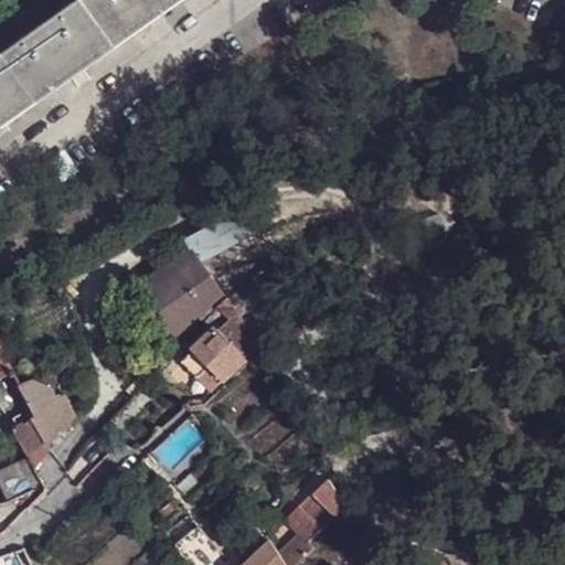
[(76,0),(19,41),(61,86),(147,25),(120,0),(76,0)]
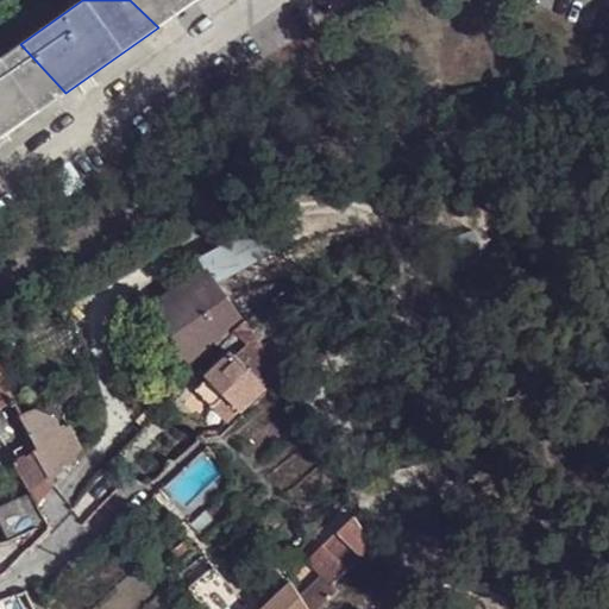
[(130,0),(158,27),(196,0),(130,0)]
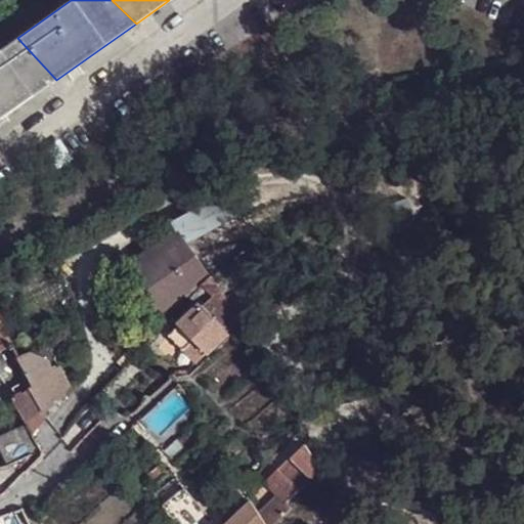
[(0,49),(0,119),(56,80),(17,38),(0,49)]
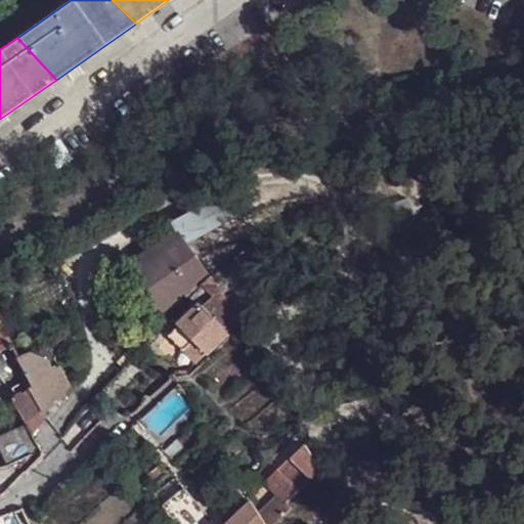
[(158,296),(169,312),(208,279),(177,235),(136,264),(158,296)]
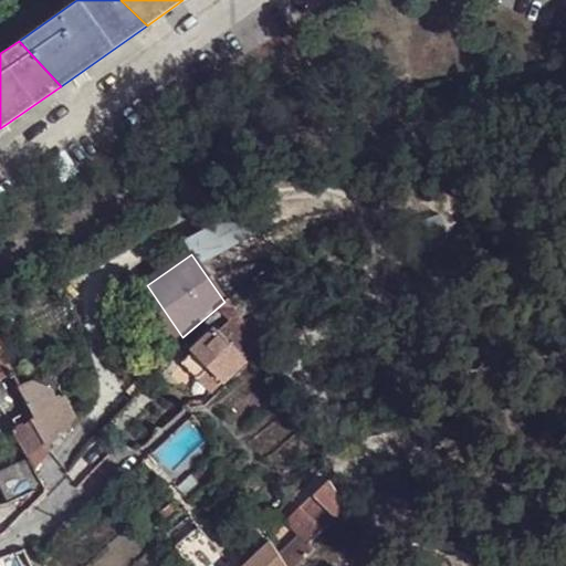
[(230,301),(218,311),(229,323),(230,323),(236,327),(241,322),(230,301)]
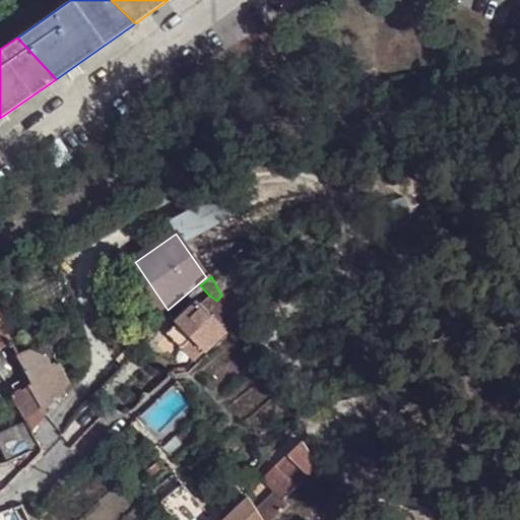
[(155,321),(168,310),(156,294),(144,302),(145,310),(155,321)]
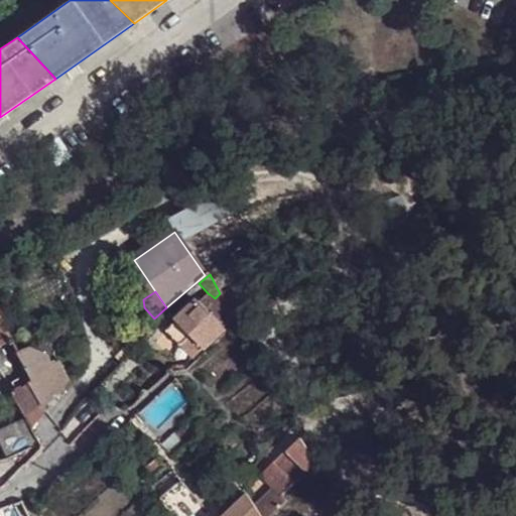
[(199,304),(224,330),(234,318),(225,309),(228,307),(220,293),(215,298),(210,294),(209,294),(199,304)]
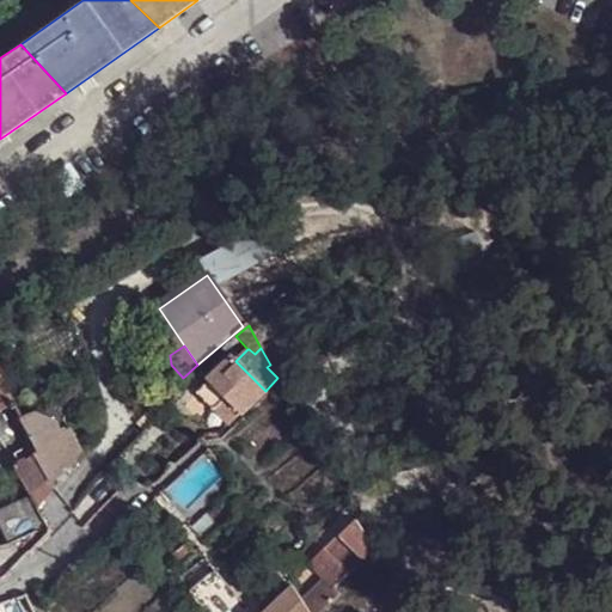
[(234,359),(213,381),(213,383),(230,398),(244,414),(265,391),(236,361),(234,359)]
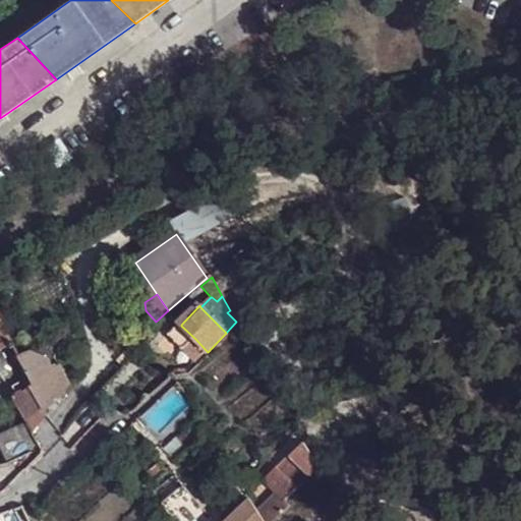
[(0,355),(12,349),(11,347),(0,323),(0,355)]
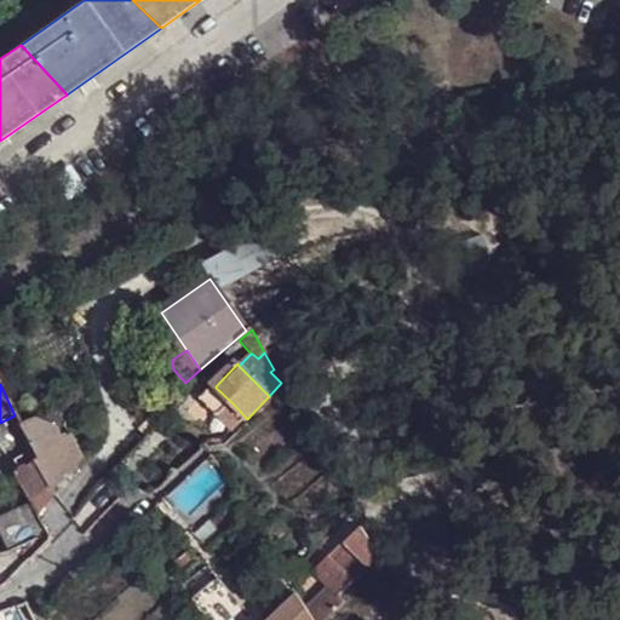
[(216,388),(202,401),(219,418),(233,403),(216,388)]
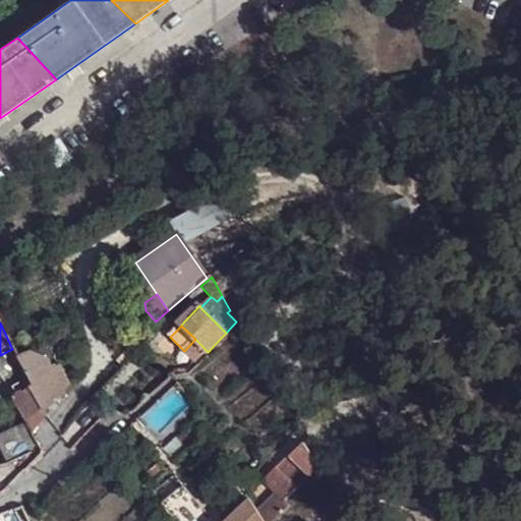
[(195,339),(184,351),(196,363),(208,352),(195,339)]
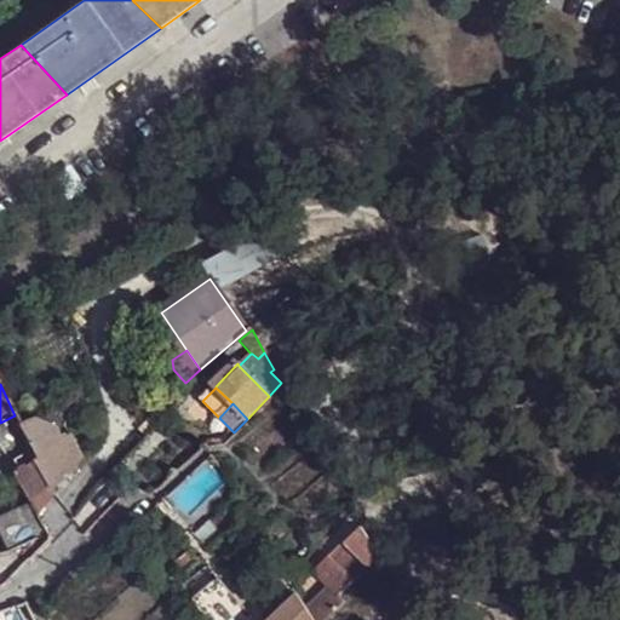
[(39,418),(21,428),(34,455),(39,465),(52,493),(69,484),(87,460),(75,434),(65,437),(61,425),(39,418)]
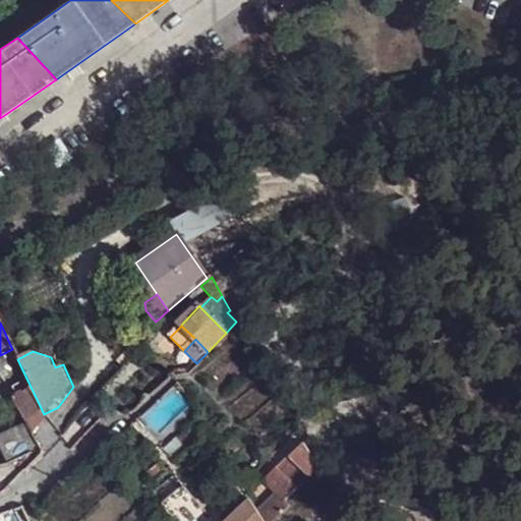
[(32,436),(49,423),(44,414),(33,391),(29,383),(6,393),(19,421),(0,430),(0,442),(13,469),(44,454),(32,436)]
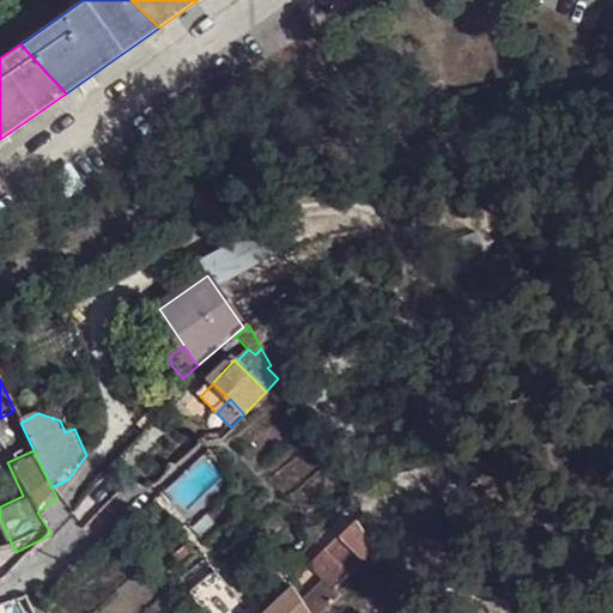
[(335,522),(351,503),(345,492),(326,515),(335,522)]
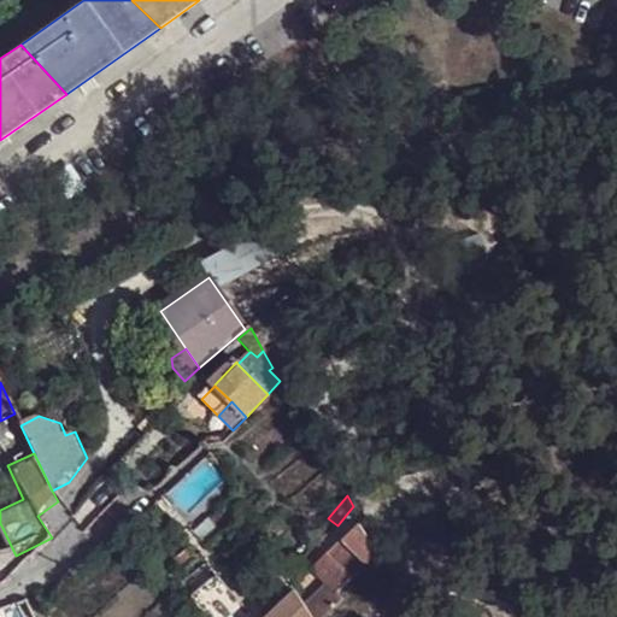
[(378,556),(381,552),(363,523),(360,526),(378,556)]
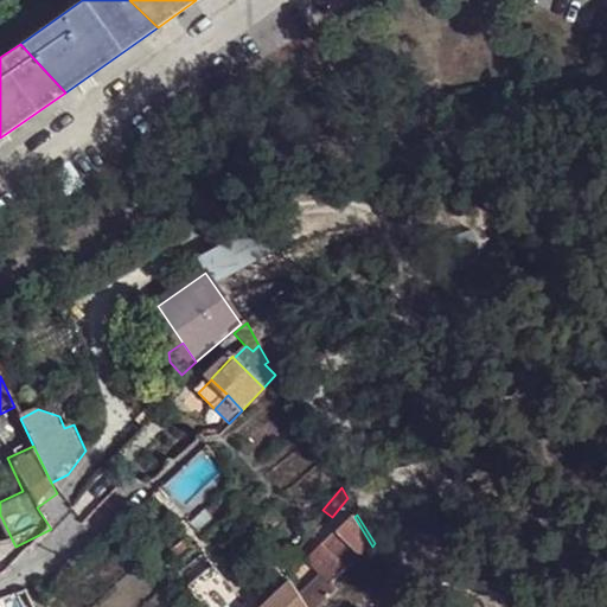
[(344,531),(362,557),(372,547),(355,517),(344,531)]
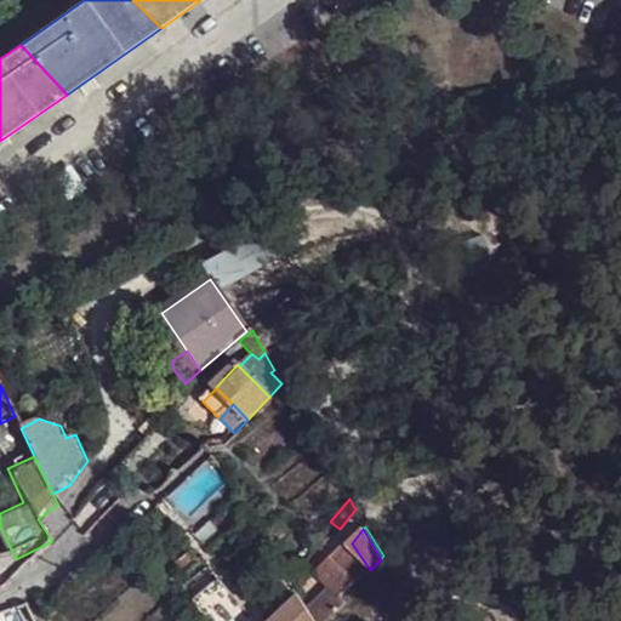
[(352,543),(325,574),(335,590),(342,599),(349,594),(355,597),(365,587),(360,581),(370,570),(352,543)]
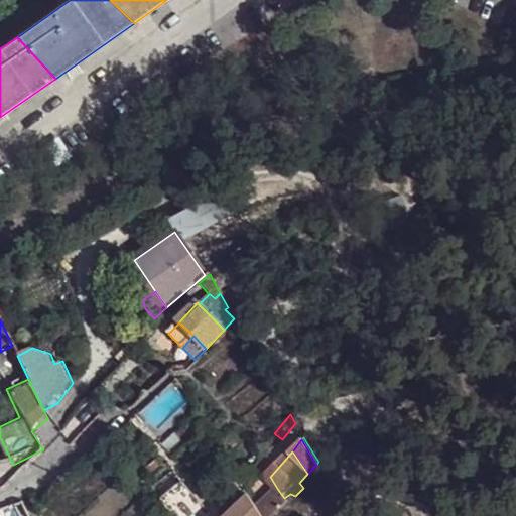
[(240,481),(235,475),(223,455),(217,461),(224,474),(219,479),(222,483),(216,490),(220,499),(240,481)]
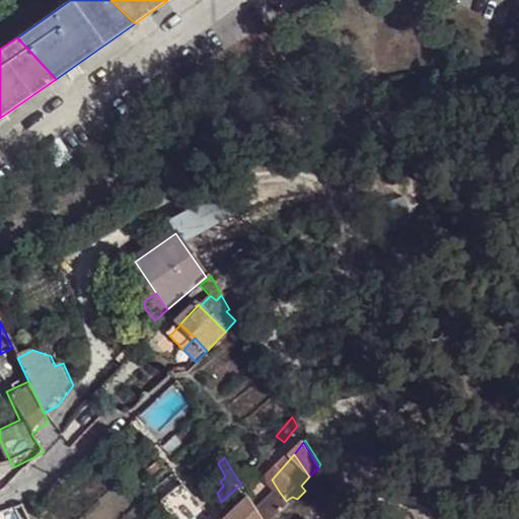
[(148,480),(163,468),(157,460),(143,472),(148,480)]
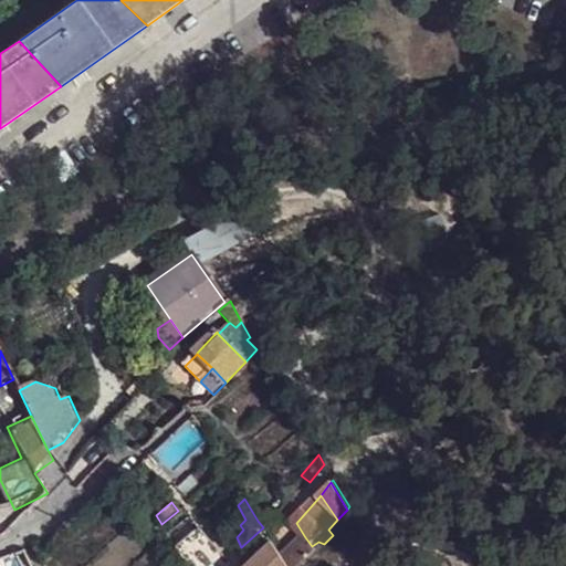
[(286,565),(301,565),(316,555),(312,546),(305,537),(282,557),(286,565)]
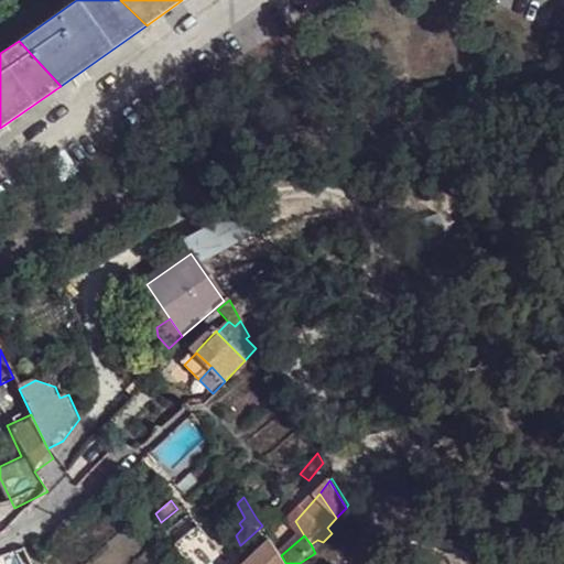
[(315,553),(325,545),(323,542),(317,540),(311,544),(315,553)]
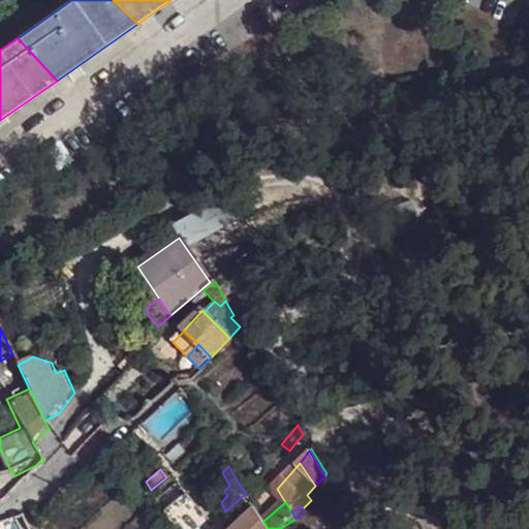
[(247,526),(249,528),(266,528),(258,516),(247,526)]
